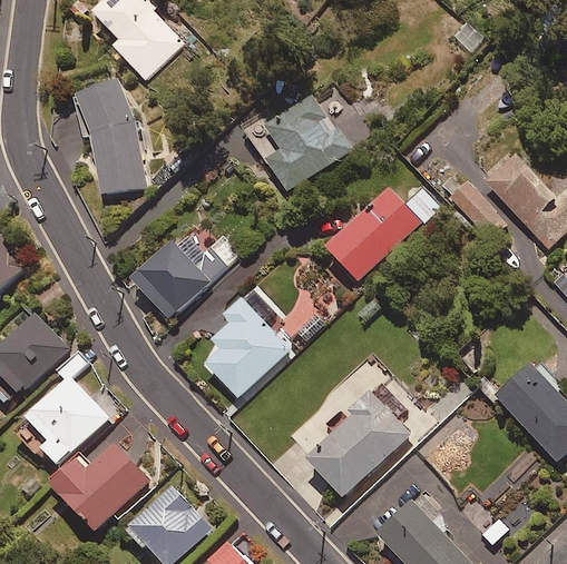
[(184,40),(156,10),(158,8),(152,0),(110,0),(94,16),(117,40),(113,46),(144,78),(184,40)]
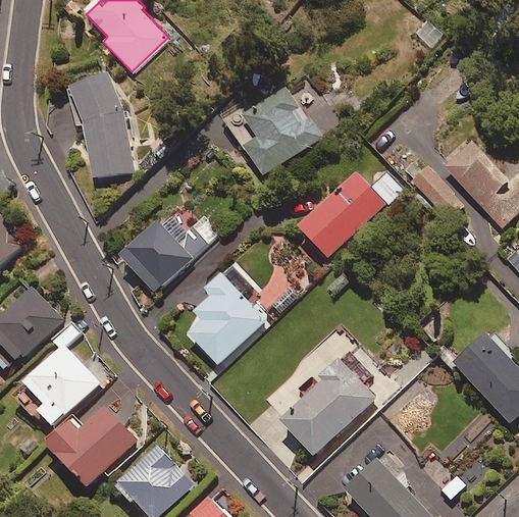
[(131,165),(108,75),(67,86),(90,175),(131,165)]
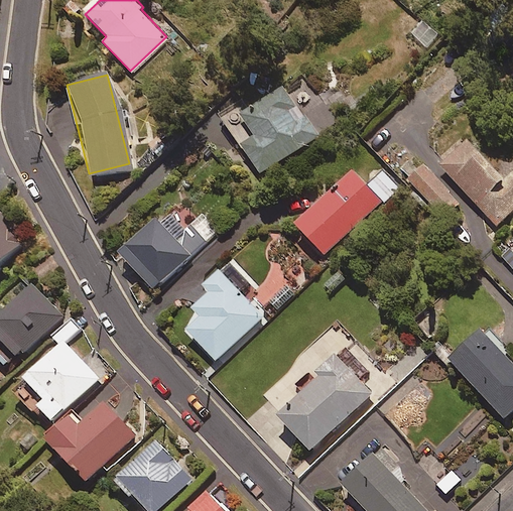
[(315,135),(283,88),(240,116),(254,136),(239,146),(258,173),(315,135)]
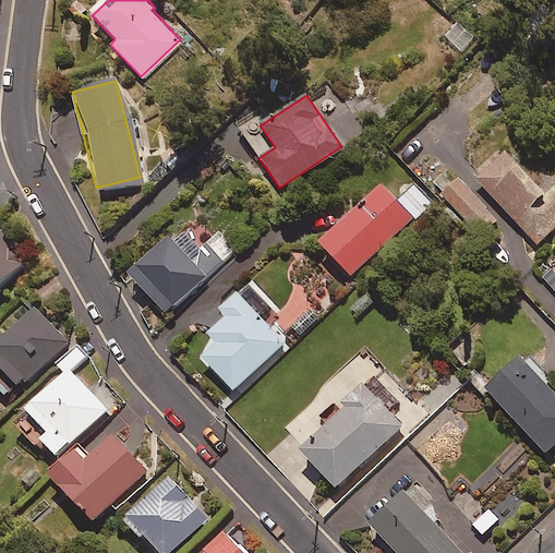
[(554,184),(542,195),(506,153),(478,177),(534,243),(554,225),(554,184)]
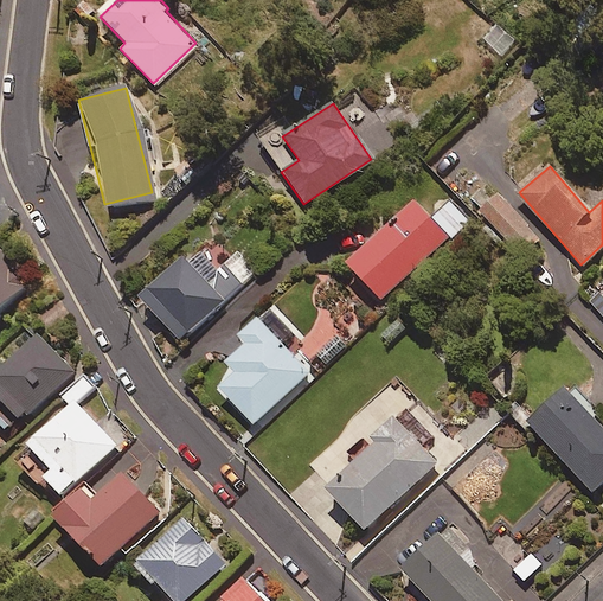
[(537,232),(496,193),(478,212),(518,251),(537,232)]
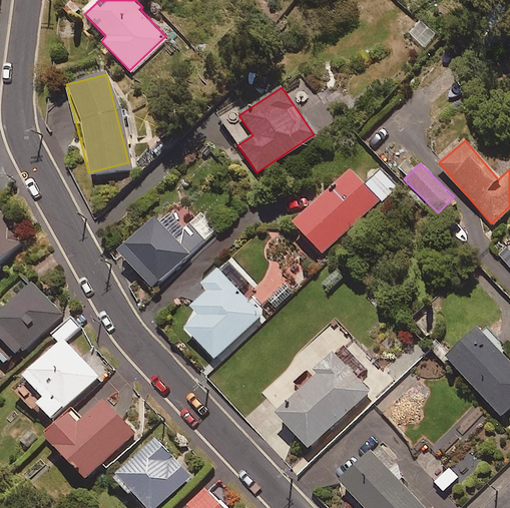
[(378,200),(351,172),(294,226),(321,255),(378,200)]
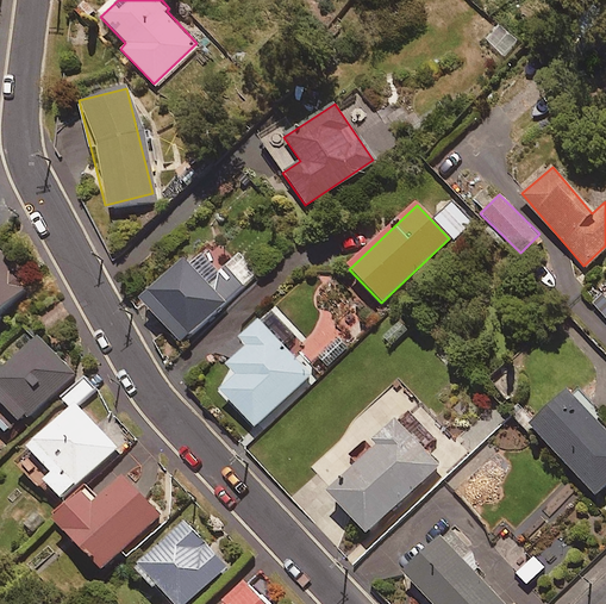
[(0,322),(1,321),(0,319),(0,313),(27,287),(11,269),(16,265),(0,249),(0,322)]
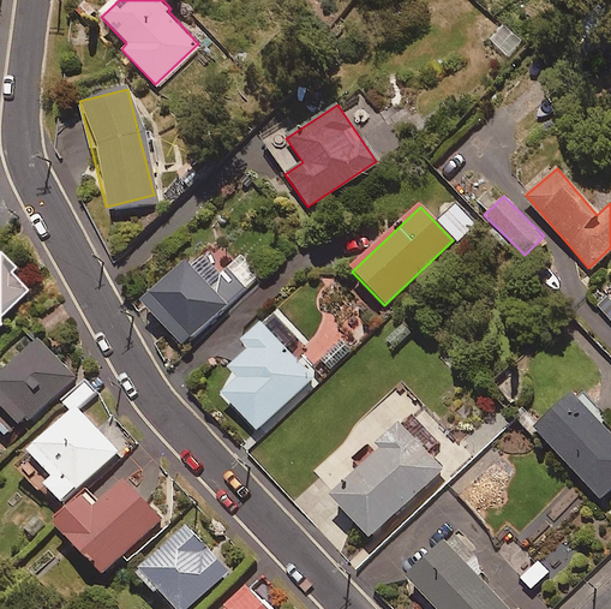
[(219,273),(199,252),(144,304),(181,345),(259,273),(240,252),(219,273)]
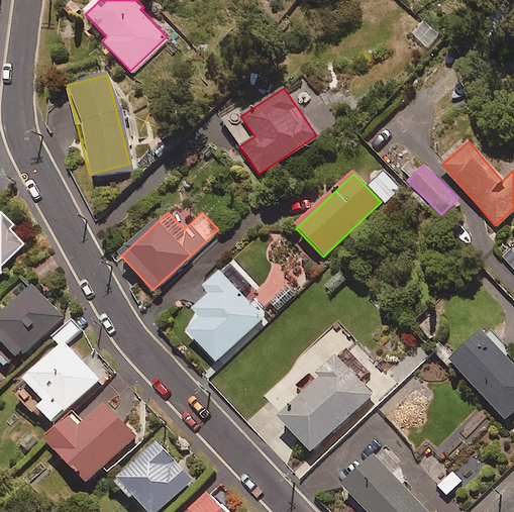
[(513,248),(510,244),(500,253),(513,268),(513,267),(513,248)]
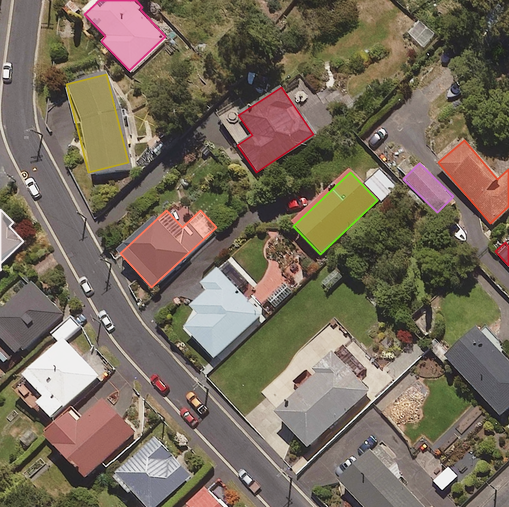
[(259,314),(218,271),(202,286),(208,292),(191,307),(198,314),(184,327),(213,357),(259,314)]
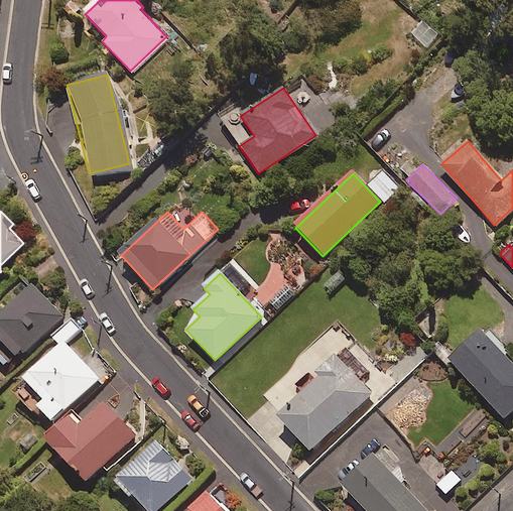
[(292,293),(281,282),(266,296),(277,307),(292,293)]
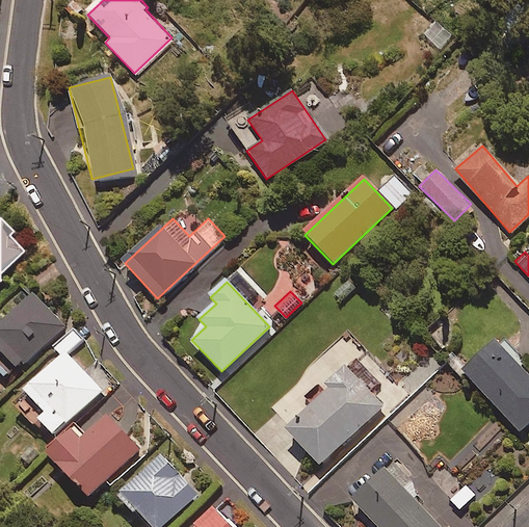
[(0,367),(7,374),(18,364),(20,366),(64,321),(35,292),(0,326),(0,346),(0,367)]
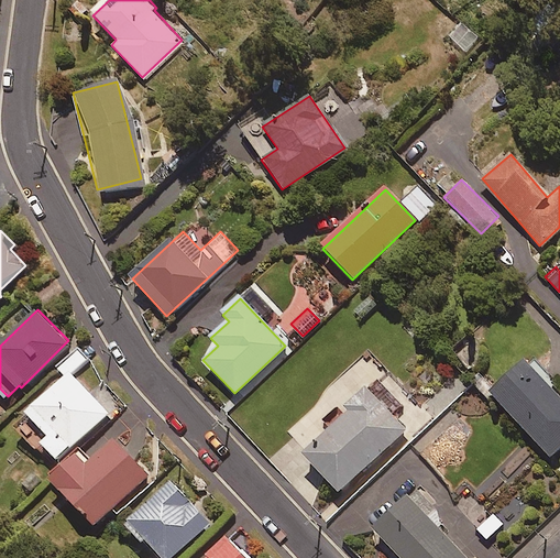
[(483,352),(468,337),(453,350),(469,365),(483,352)]
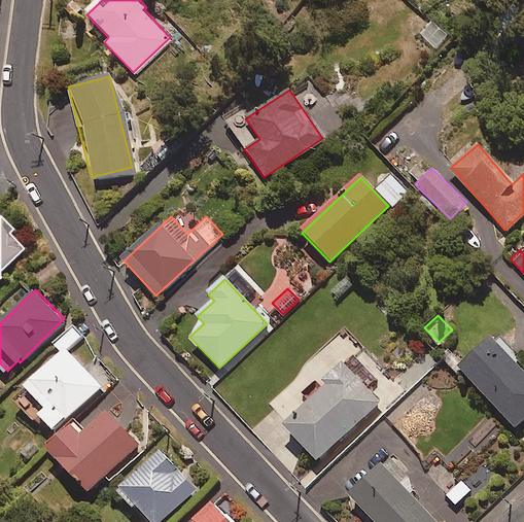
[(54,343),(64,353),(28,386),(47,408),(41,414),(55,429),(102,386),(69,350),(85,335),(75,323),(54,343)]
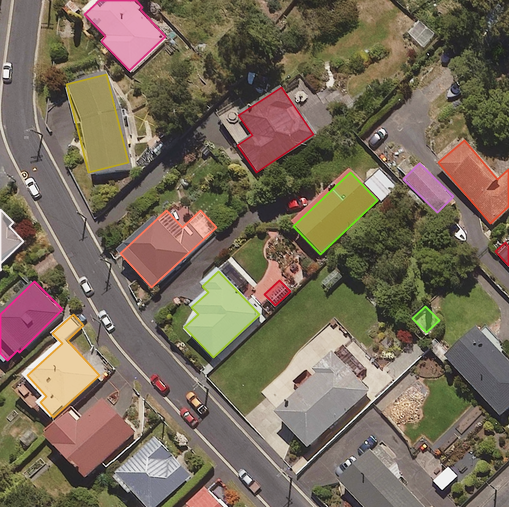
[(508,358),(502,350),(505,347),(485,324),(447,360),(500,417),(508,408),(508,358)]
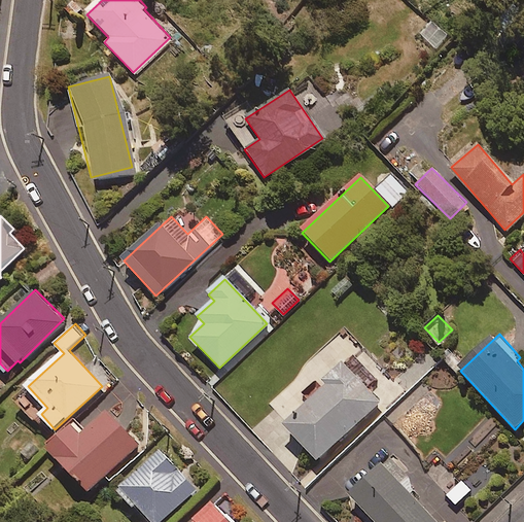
[(365,389),(377,378),(355,356),(344,367),(342,364),(325,381),(328,384),(284,427),(317,461),(378,402),(365,389)]
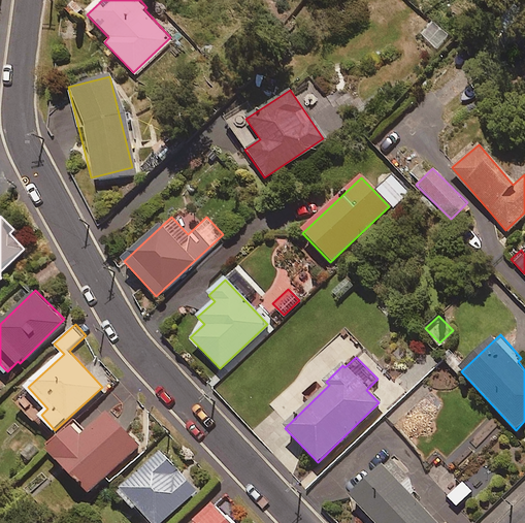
[(137,440),(106,409),(81,432),(73,423),(48,447),(89,488),(137,440)]
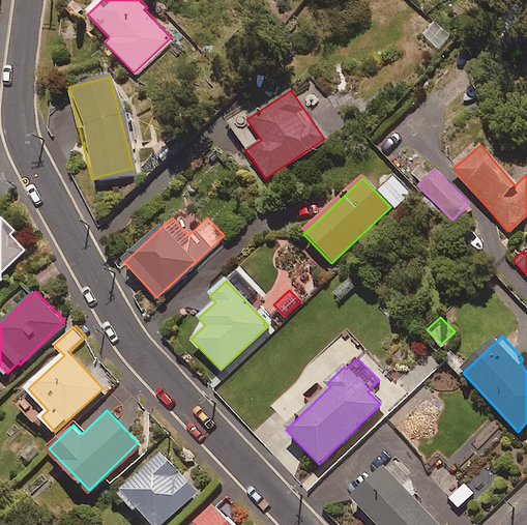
[(163,524),(199,490),(164,455),(121,495),(138,513),(141,509),(155,524),(163,524)]
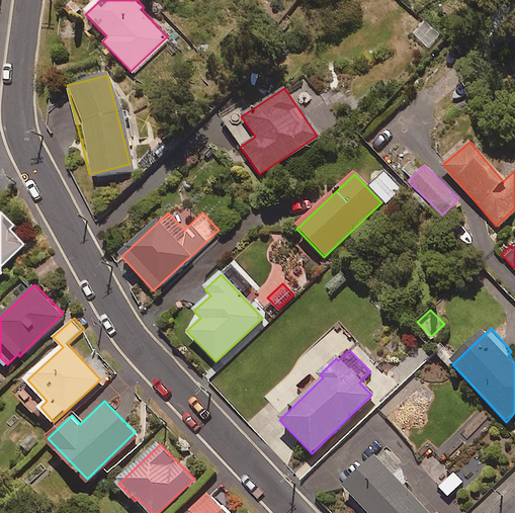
[(408,478),(382,451),(344,489),(367,512),(426,512),(400,485),(408,478)]
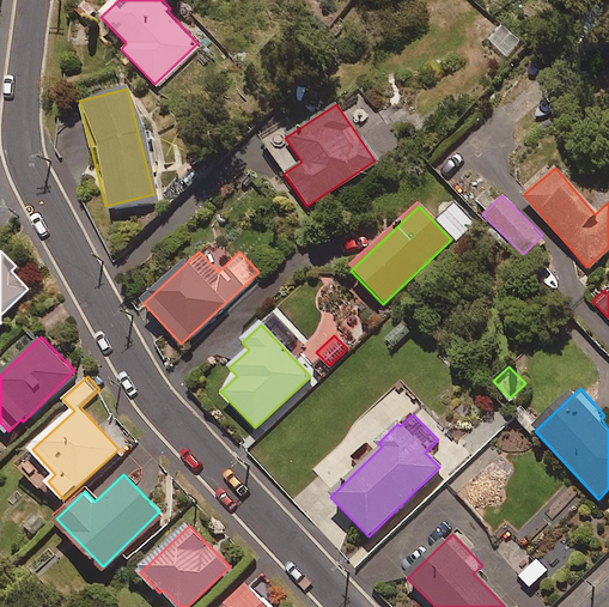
[(535,558),(517,576),(529,587),(546,569),(535,558)]
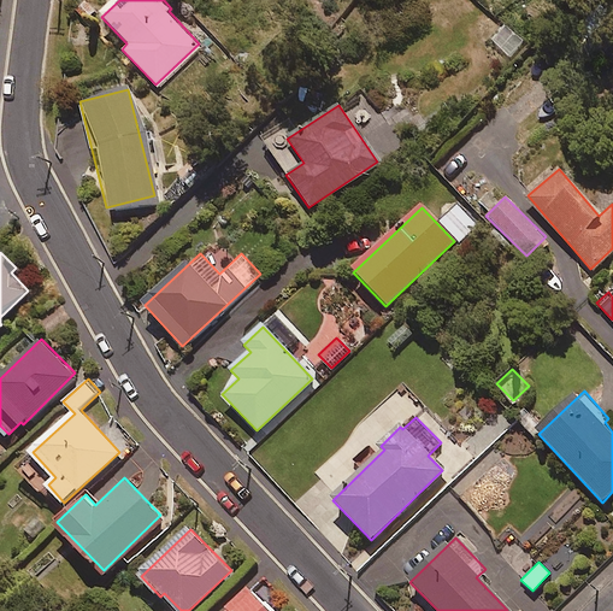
[(229,610),(273,610),(252,589),(229,610)]
